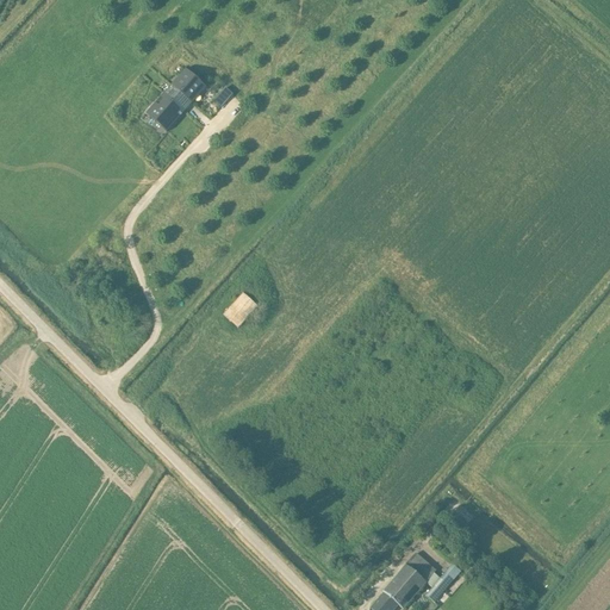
[(145,116),(166,134),(206,89),(185,72),(145,116)]
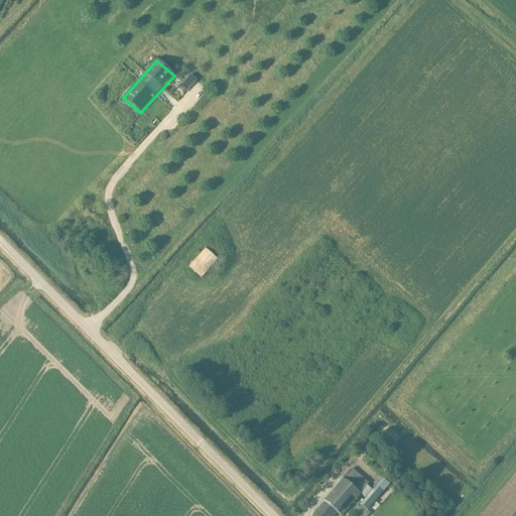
[(186,92),(197,81),(189,75),(180,86),(186,92)]
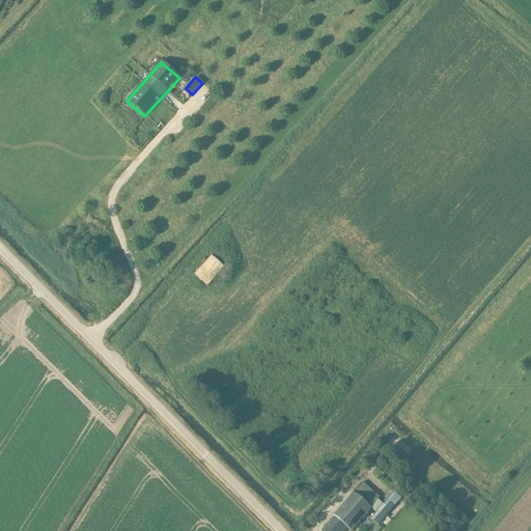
[(194,274),(207,286),(224,268),(211,255),(194,274)]
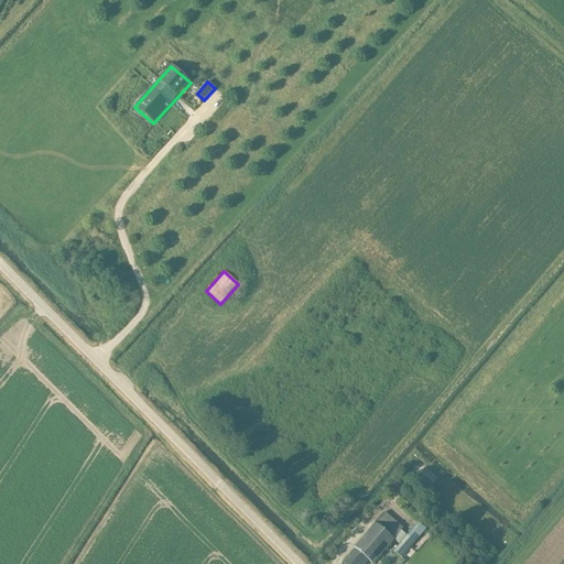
[(371,563),(399,533),(380,517),(353,549),(355,550),(343,563),(365,563),(368,561),(371,563)]
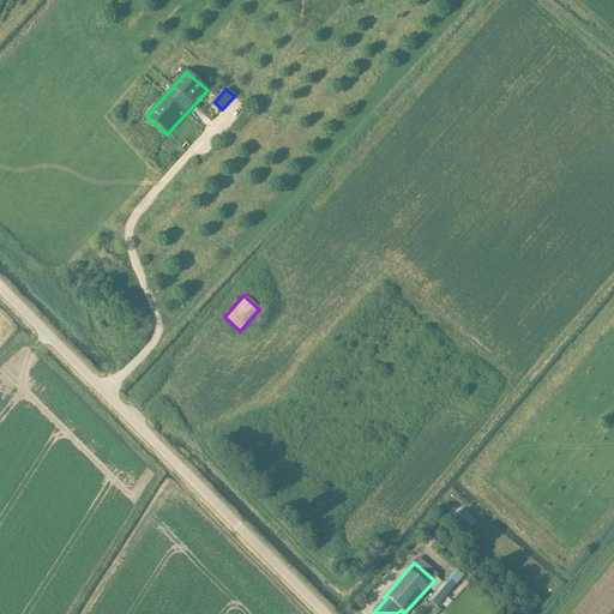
[(463,577),(455,569),(427,601),(435,608),(463,577)]
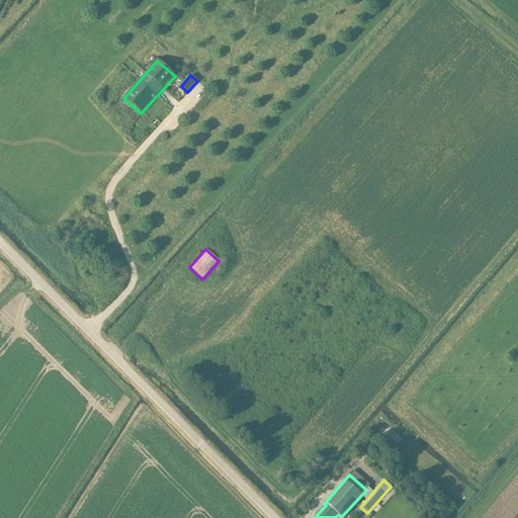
All buildings are outlined.
